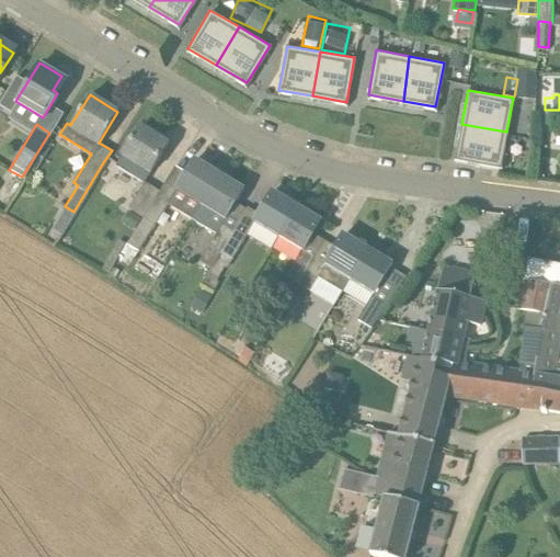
[(115,163),(144,181),(144,180),(168,141),(139,124),(115,163)]
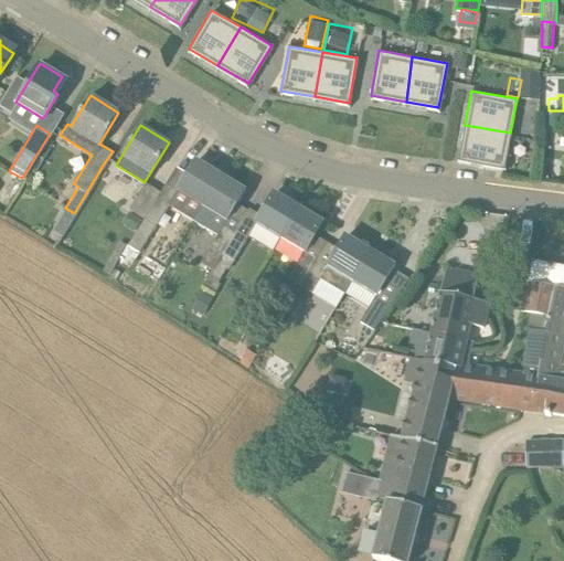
[(510,133),(465,125),(459,158),(503,166),(510,133)]
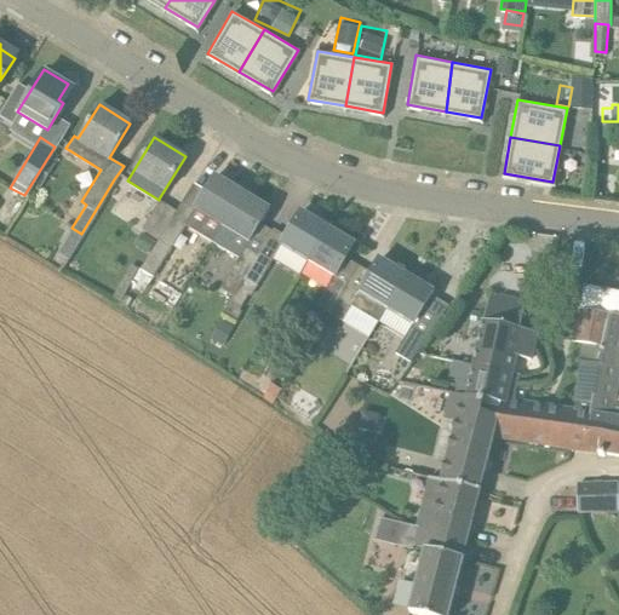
[(193,211),(195,207),(222,224),(242,190),(216,173),(205,190),(193,183),(181,203),(193,211)]
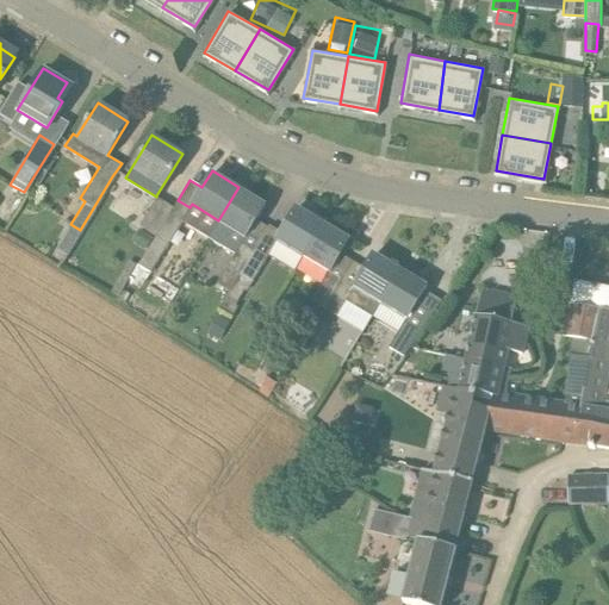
[(238,187),(218,220),(244,236),(265,203),(238,187)]
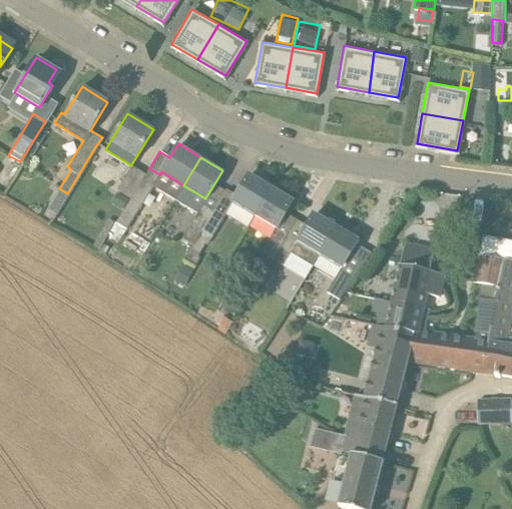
[(145,173),(131,164),(131,165),(117,187),(123,191),(131,196),(145,173)]
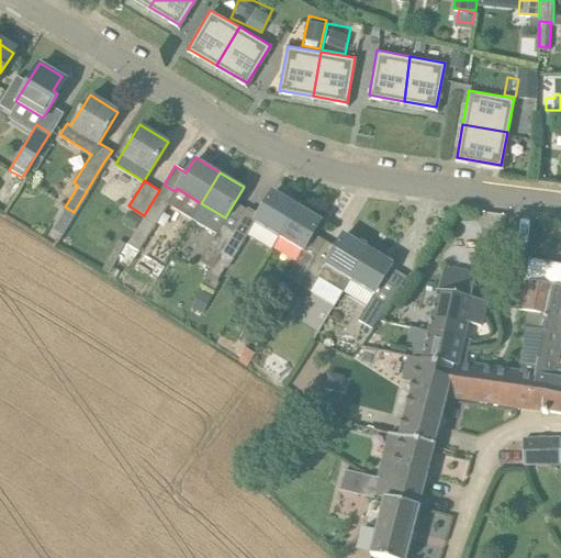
[(255,220),(279,234),(296,203),(272,189),(255,220)]
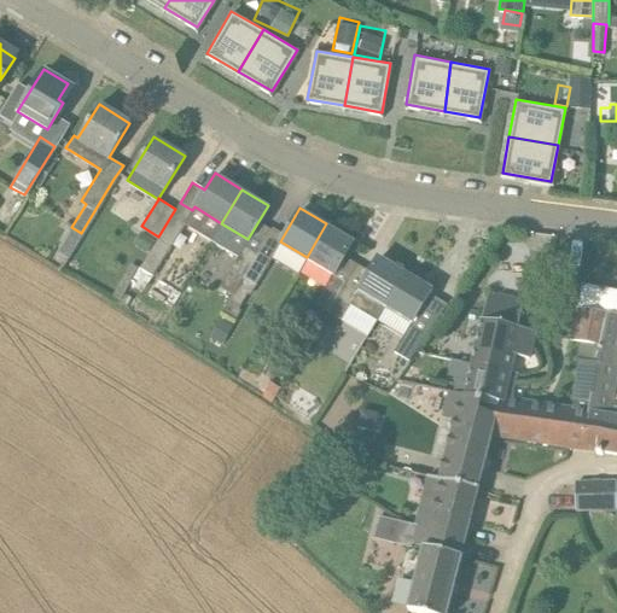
[(326,223),(307,257),(333,274),(354,240),(326,223)]
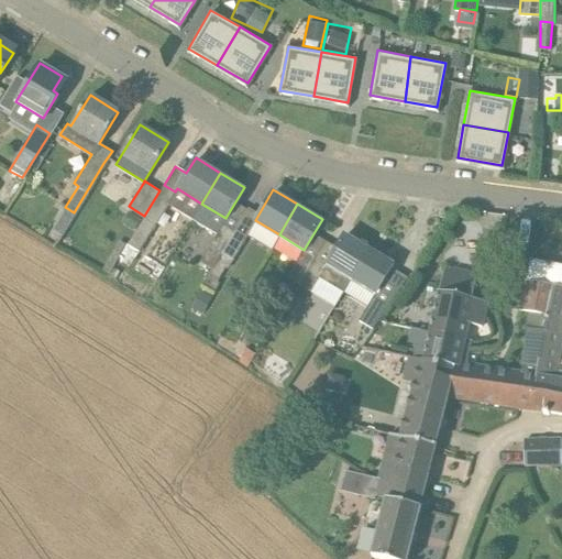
[(200,259),(211,266),(234,228),(223,221),(200,259)]
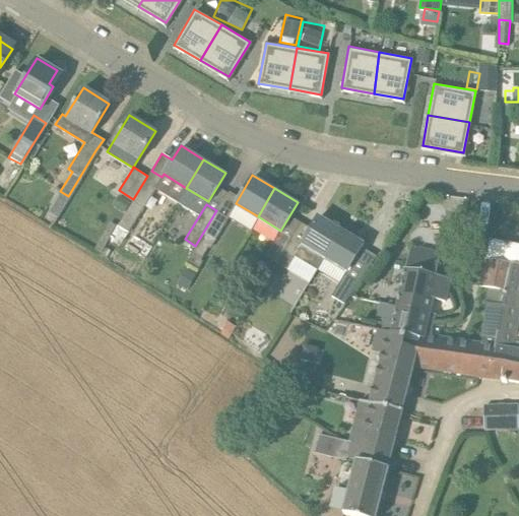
[(186,261),(196,268),(226,217),(216,210),(195,246),(186,261)]
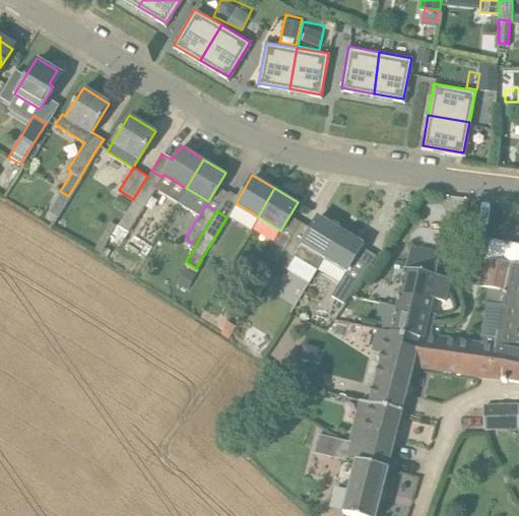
[(316,268),(323,256),(340,229),(318,214),(299,246),(288,240),(276,260),(286,266),(294,254),(316,268)]
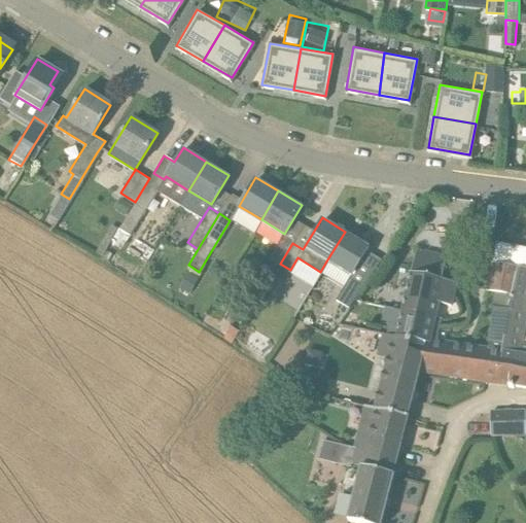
[(466,243),(484,247),(488,227),(470,223),(466,243)]
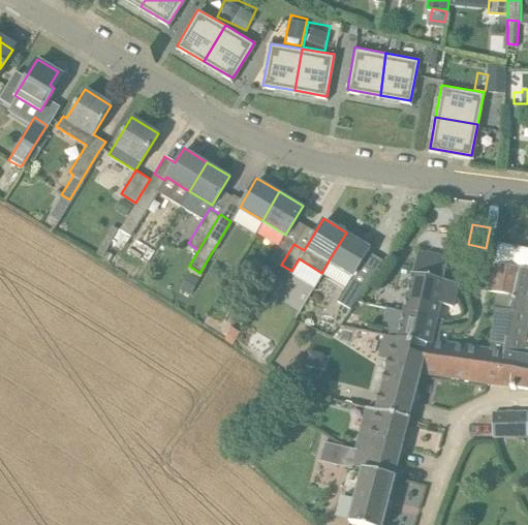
[(346,233),(329,260),(351,275),(336,300),(349,307),(376,268),(361,259),(369,246),(346,233)]
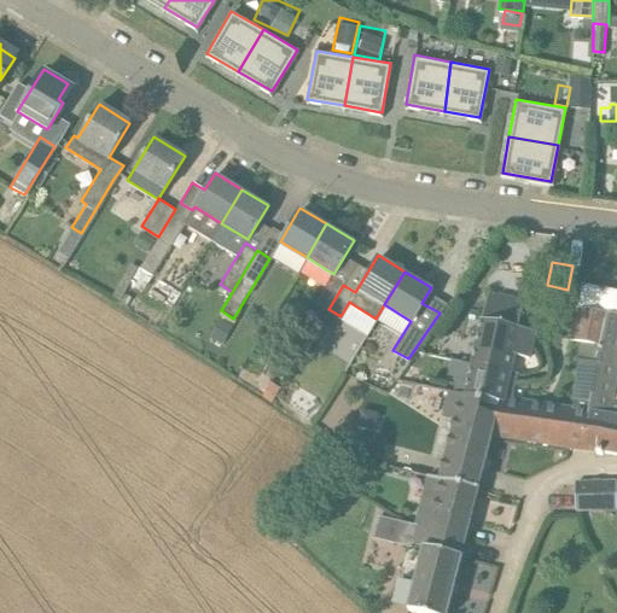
[(331,278),(316,302),(329,309),(343,285),(331,278)]
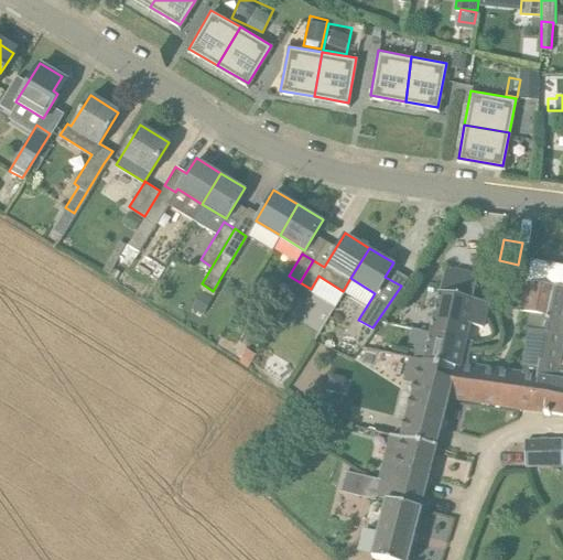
[(431,330),(463,335),(466,321),(482,324),(487,300),(472,297),(477,272),(444,266),(431,330)]
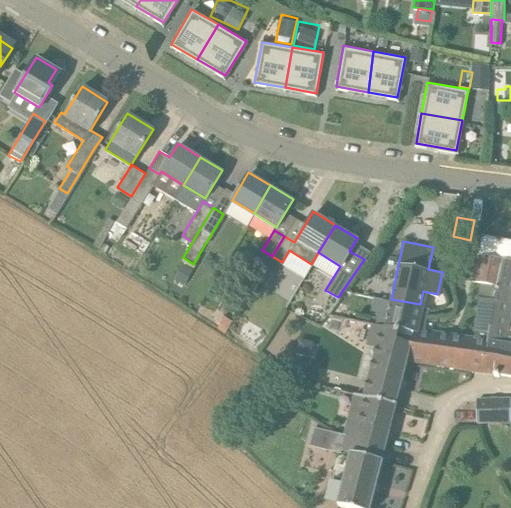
[(488,331),(482,369),(493,371),(493,373),(498,374),(498,372),(510,373),(510,332),(505,332),(510,300),(509,300),(510,293),(510,258),(478,252),(472,279),(480,281),(477,295),(495,299),(491,325),(489,325),(488,331)]
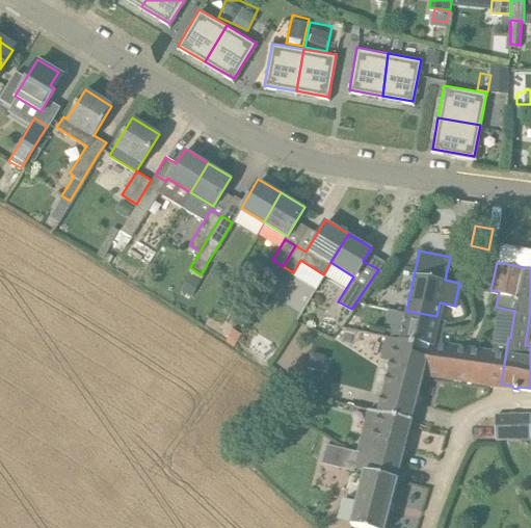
[(429,341),(437,343),(444,319),(436,317),(436,316),(406,311),(400,337),(429,341)]
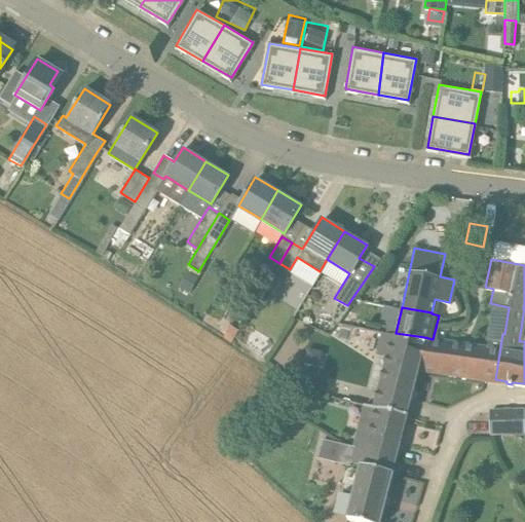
[(385,353),(373,404),(406,411),(417,367),(424,337),(396,333),(381,330),(376,351),(385,353)]
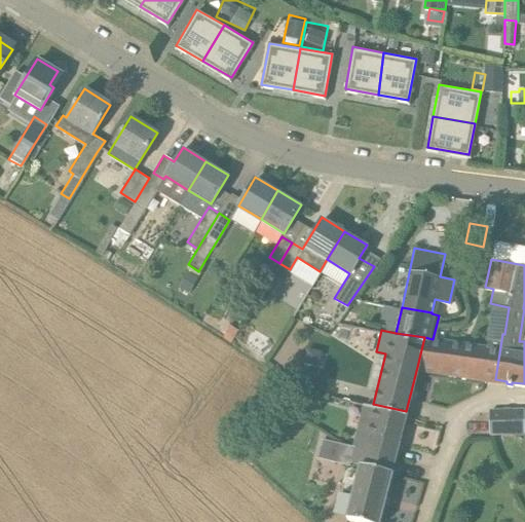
[(464,375),(495,379),(501,340),(488,337),(486,347),(433,339),(424,337),(417,367),(461,374),(461,377),(464,377),(464,375)]
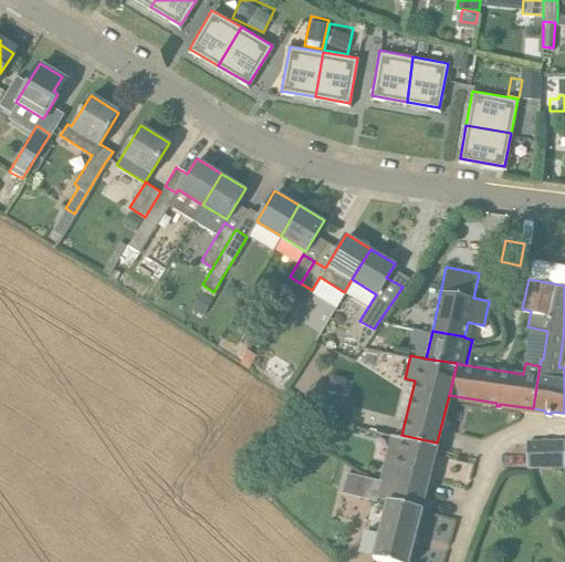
[(384,464),(396,467),(429,475),(437,443),(401,435),(391,433),(384,464)]
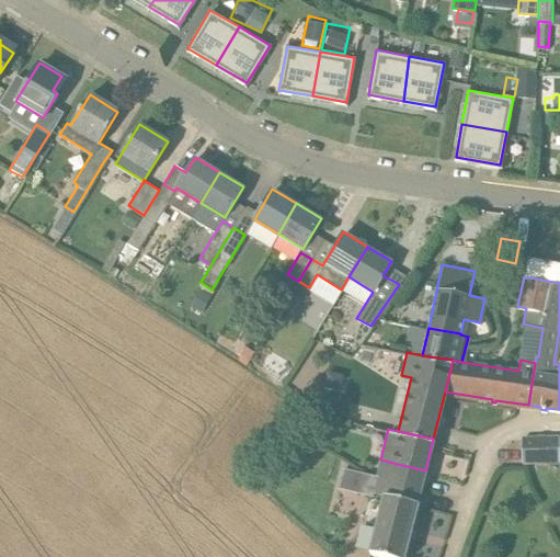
[(525,459),(559,458),(559,457),(559,436),(525,438),(525,459)]
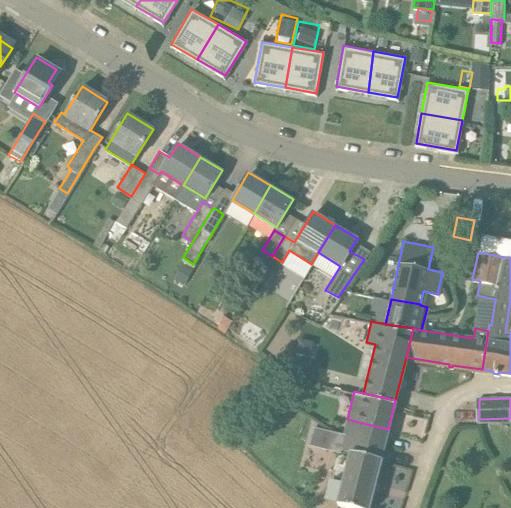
[(369,507),(371,501),(380,466),(382,459),(389,430),(388,430),(388,429),(358,422),(337,503),(356,507),(369,507)]
